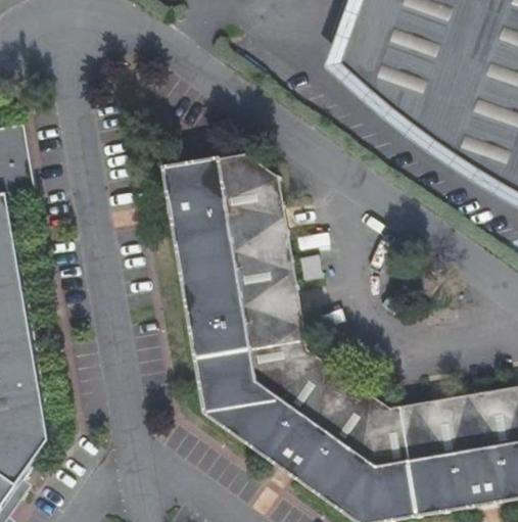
[(483,176),(517,192),(517,0),(340,0),(323,46),(387,112),(483,176)]
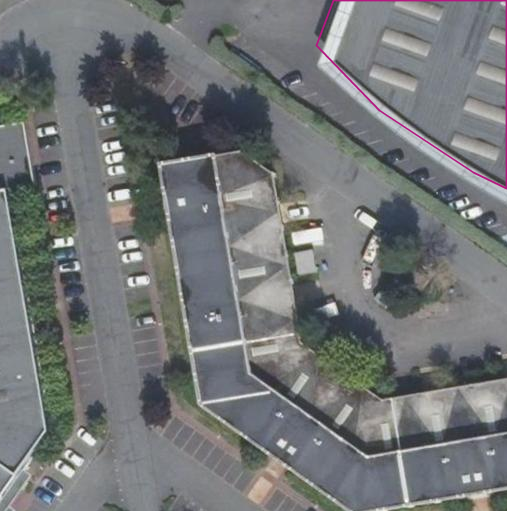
[(0,496),(46,431),(5,189),(31,184),(21,122),(0,125),(0,496)]
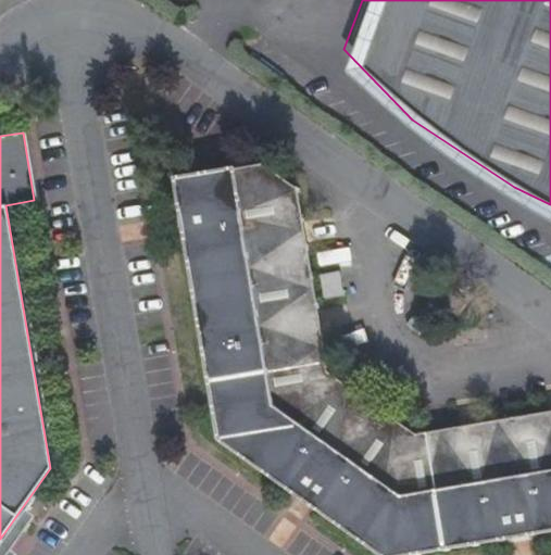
[(412,554),(550,531),(550,408),(412,433),(325,371),(295,187),(260,162),(170,177),(214,440),(374,554),(412,554)]
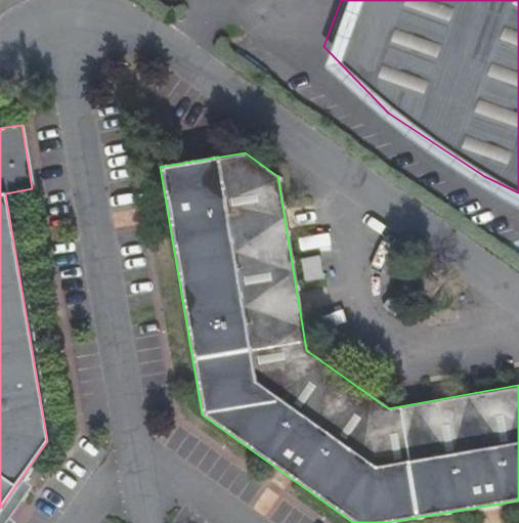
[(320,277),(316,257),(299,260),(302,279),(320,277)]
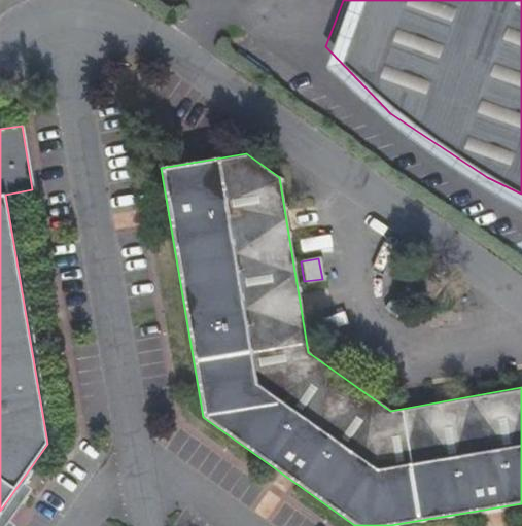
[(430,296),(403,277),(401,281),(428,301),(430,296)]
